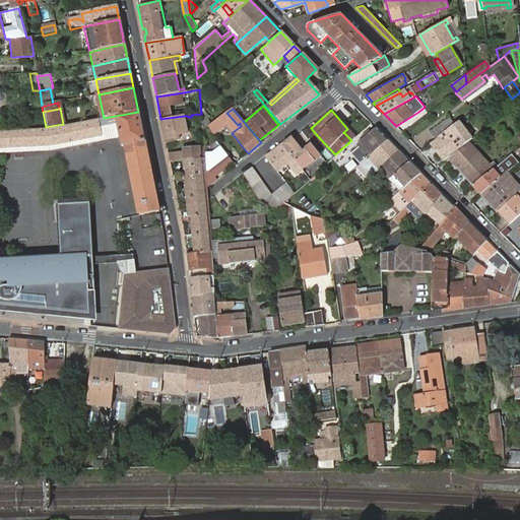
[(0,147),(49,145),(99,136),(98,125),(117,121),(120,137),(123,151),(121,152),(136,224),(160,219),(138,112),(104,118),(47,130),(0,131),(0,147)]
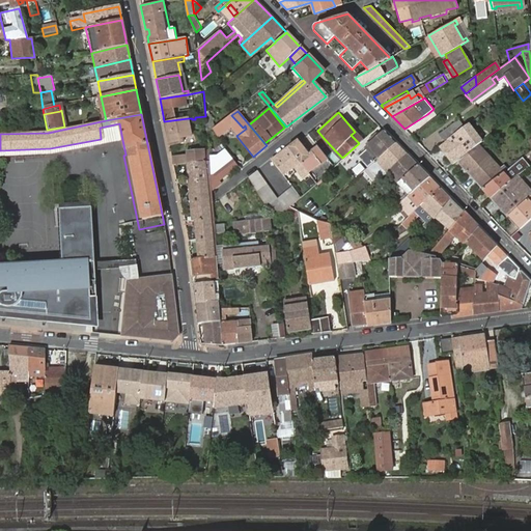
[(243,128),(231,115),(226,120),(238,135),(246,129),(245,126),(243,128)]
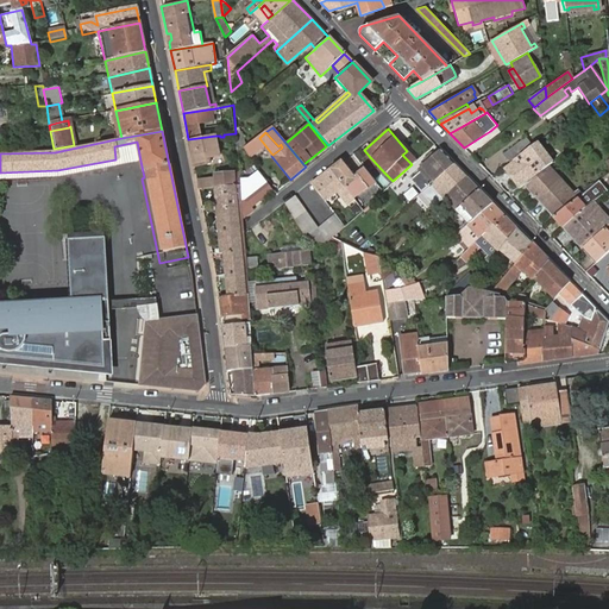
[(215,136),(188,139),(194,167),(209,164),(209,157),(219,157),(215,136)]
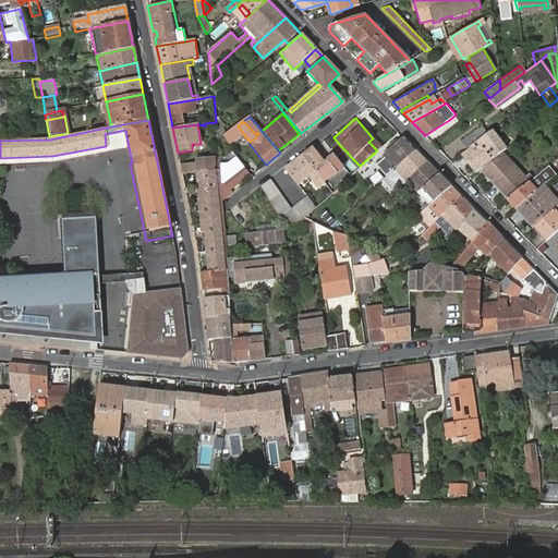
[(0,158),(0,164),(52,161),(129,147),(125,130),(105,134),(106,146),(52,156),(0,158)]
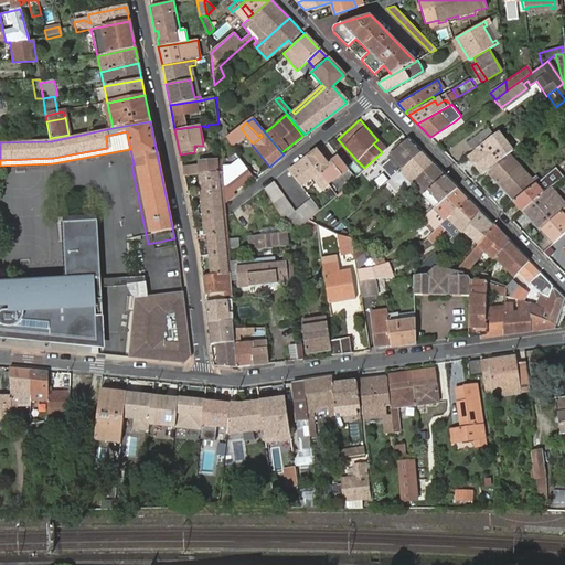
[(481,174),(504,157),(511,151),(497,131),(489,138),(488,139),(475,148),(477,150),(468,157),(481,174)]
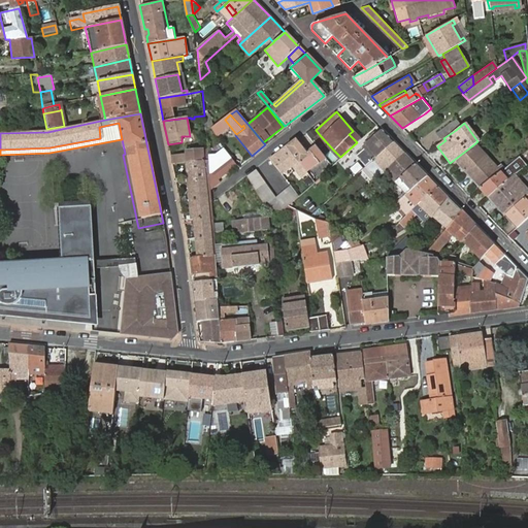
[(437,132),(442,140),(443,138),(456,130),(451,123),(437,132)]
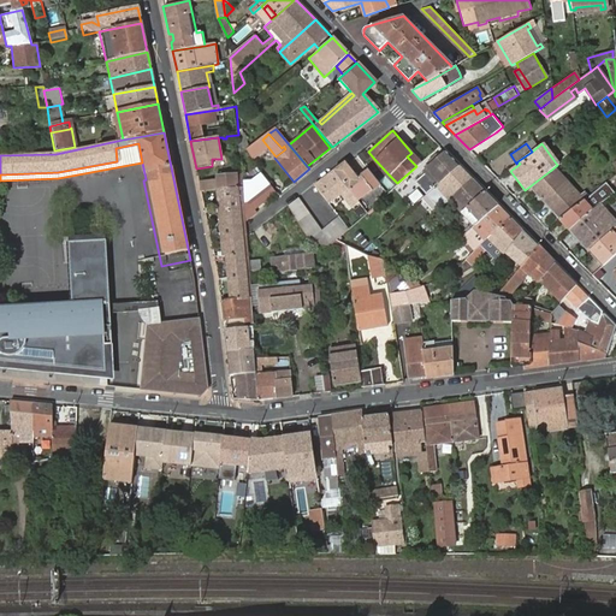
[(457,165),(444,150),(421,170),(424,172),(426,175),(416,184),(425,194),(457,165)]
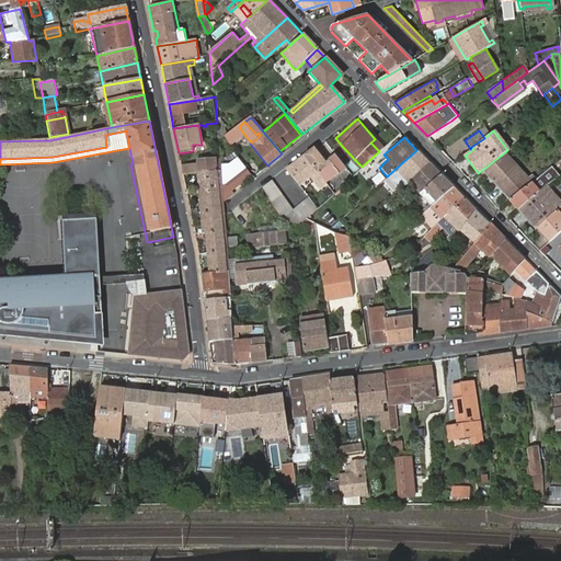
[(379,151),(382,148),(375,139),(370,142),(379,151)]
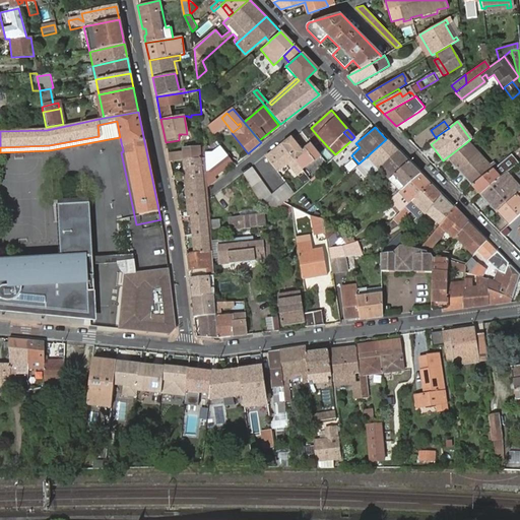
[(325,148),(328,147),(316,134),(314,136),(325,148)]
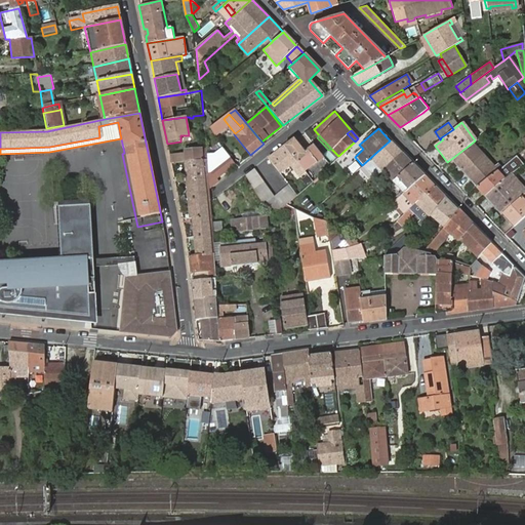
[(305,154),(293,138),(280,149),(303,172),(322,158),(314,147),(305,154)]
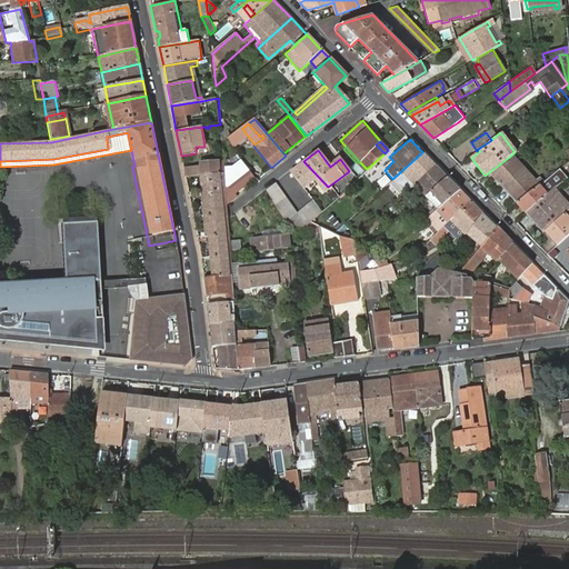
[(247,152),(240,158),(250,170),(257,166),(247,152)]
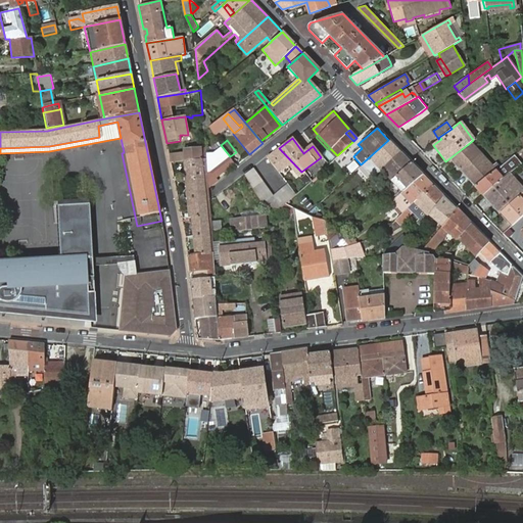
[(388,140),(361,164),(373,177),(383,168),(400,152),(388,140)]
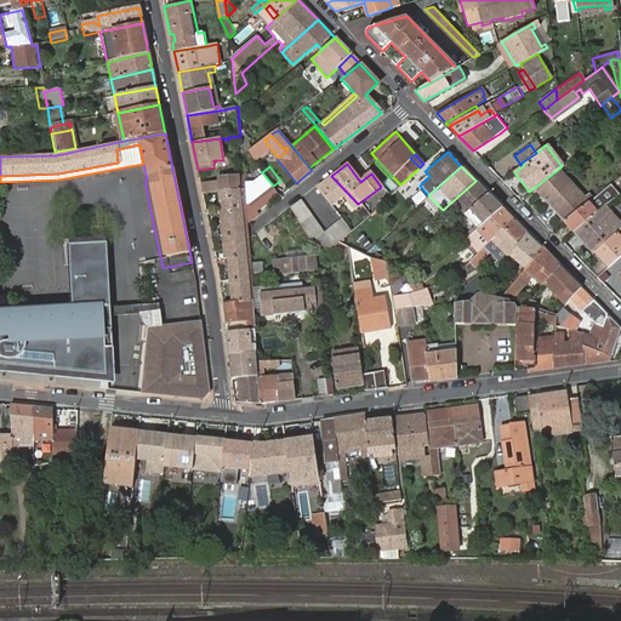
[(564,221),(588,201),(593,198),(585,189),(580,193),(560,171),(536,189),(564,221)]
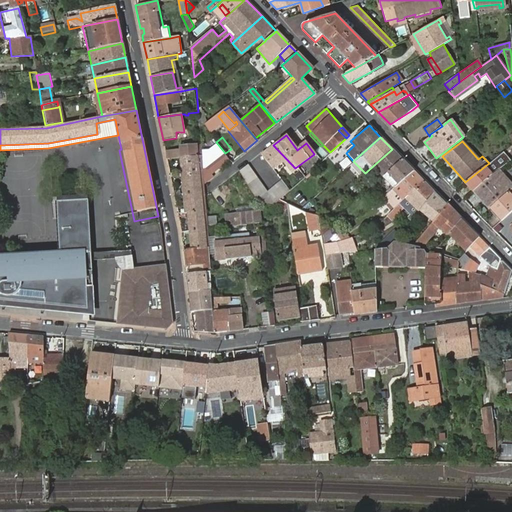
[(352,143),(344,151),(346,153),(354,145),(352,143)]
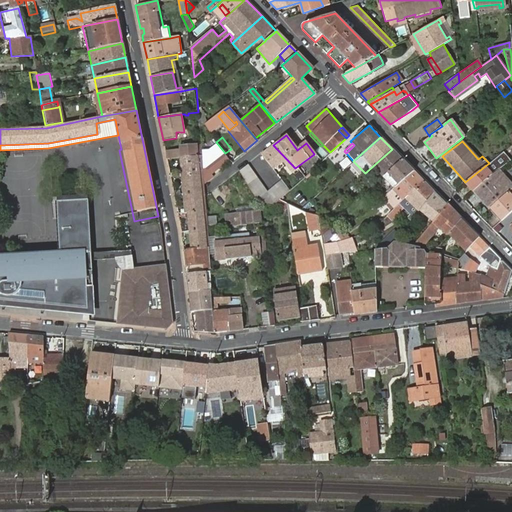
[(290,172),(295,168),(273,145),(259,156),(269,168),(280,160),(290,172)]
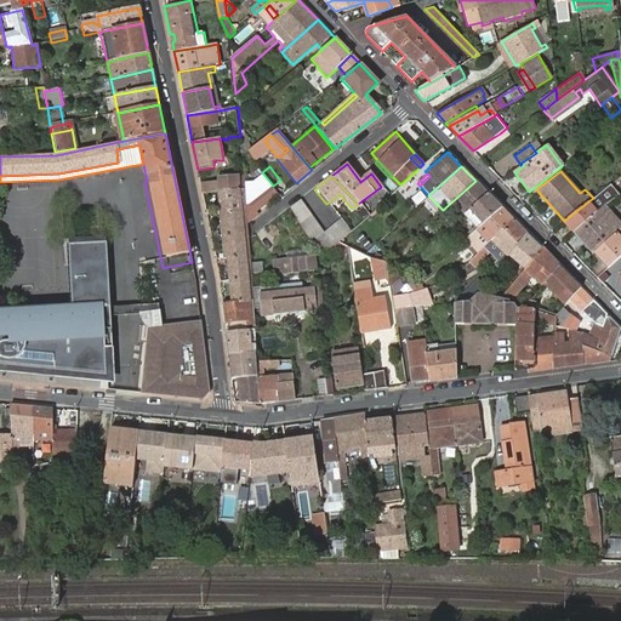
[(245,187),(244,178),(218,180),(218,182),(220,192),(245,191),(245,187)]
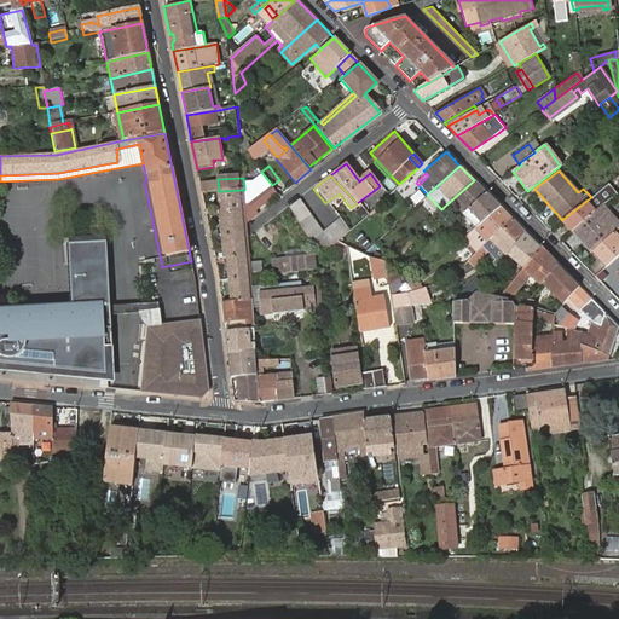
[(486,192),(474,180),(453,198),(457,202),(460,198),(464,204),(463,207),(466,210),(486,192)]
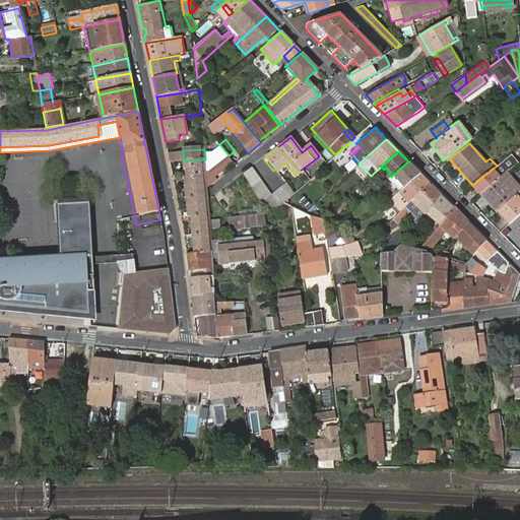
[(170,160),(184,160),(183,152),(168,152),(170,160)]
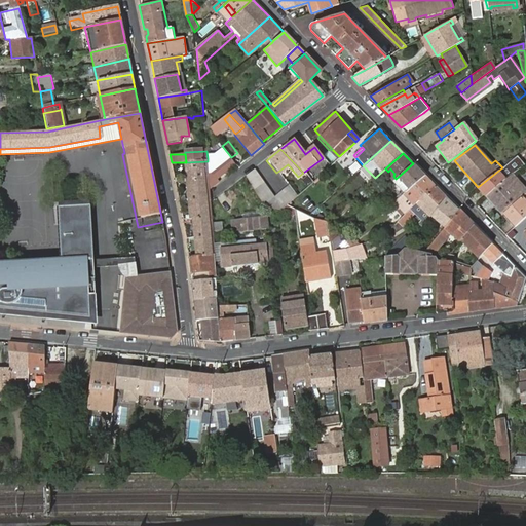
[(212,155),(208,158),(208,161),(208,166),(216,161),(212,155)]
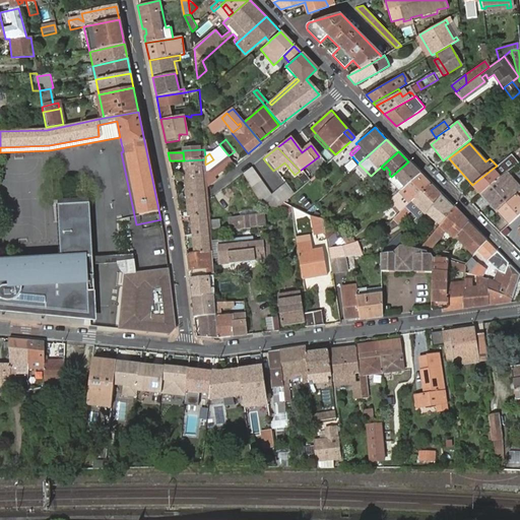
[(517,160),(512,154),(500,164),(506,171),(517,160)]
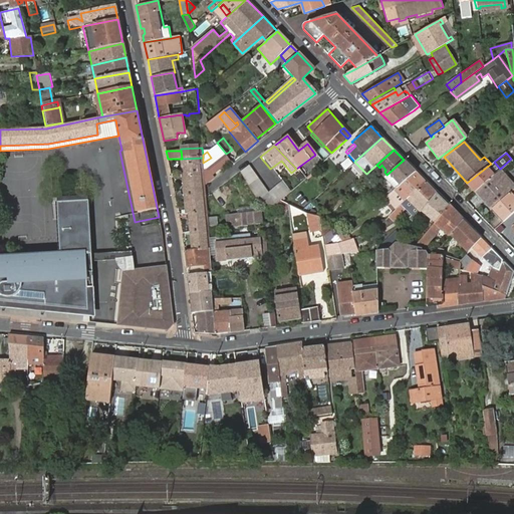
[(230,160),(224,154),(204,170),(204,176),(205,185),(214,177),(212,175),(230,160)]
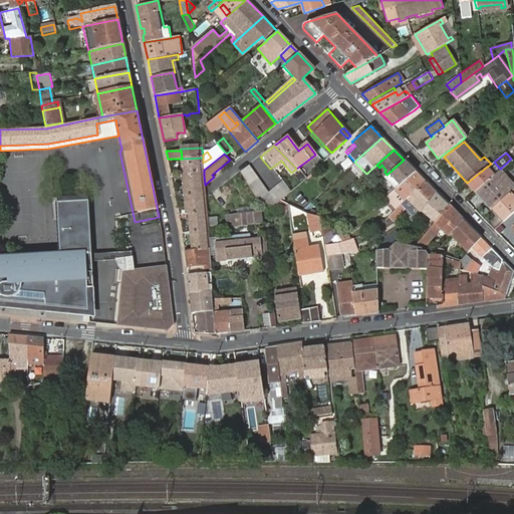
[(203,163),(203,158),(182,159),(182,162),(186,162),(187,174),(183,174),(183,177),(204,176),(204,170),(203,163)]
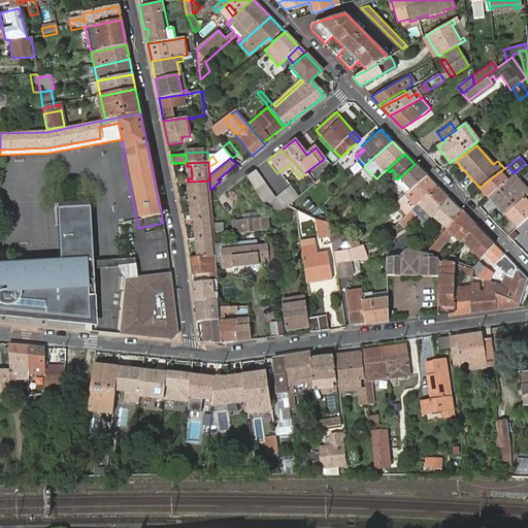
[(426,175),(415,164),(397,179),(395,180),(403,189),(399,192),(402,195),(426,175)]
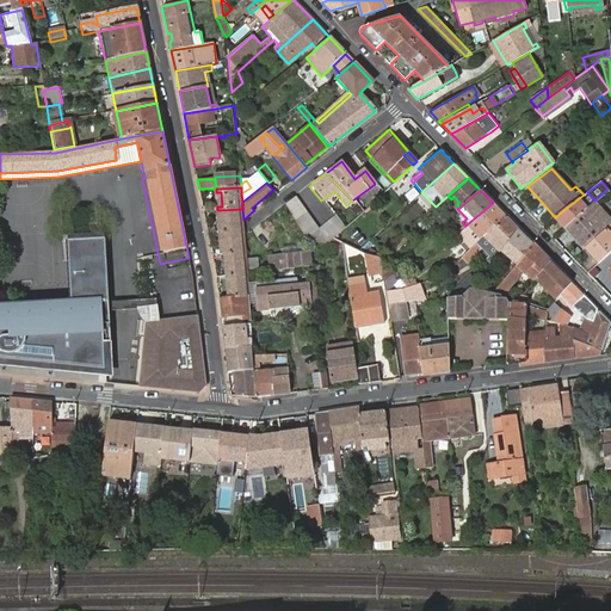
[(285,203),(312,241),(327,244),(344,227),(334,215),(319,228),(295,196),(285,203)]
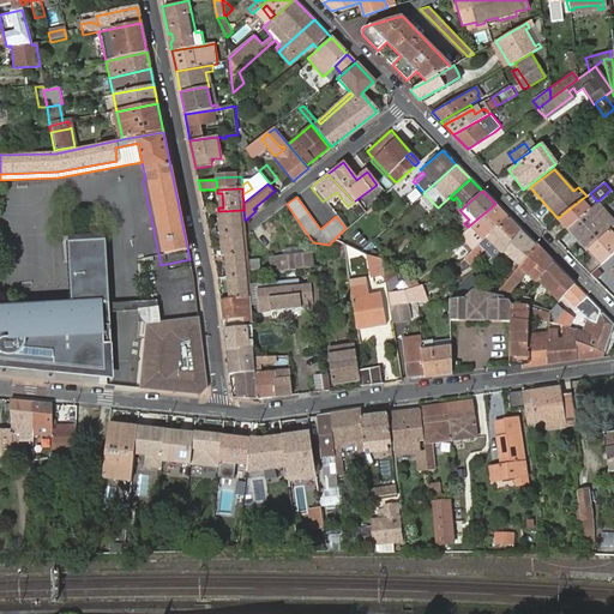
[(590,209),(582,199),(558,218),(569,230),(590,209)]
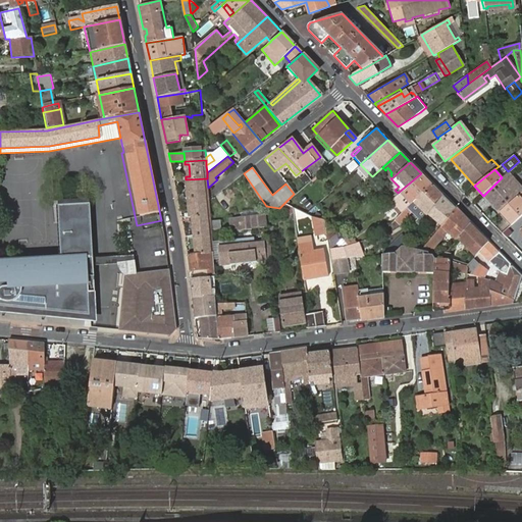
[(307,172),(301,175),(305,185),(312,180),(307,172)]
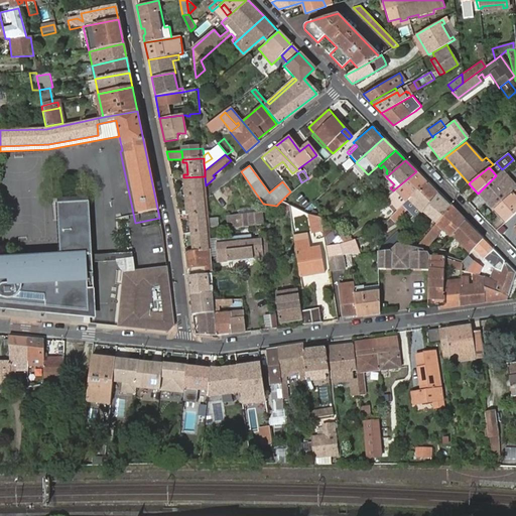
[(398,210),(427,182),(416,171),(393,190),(386,197),(398,210)]
